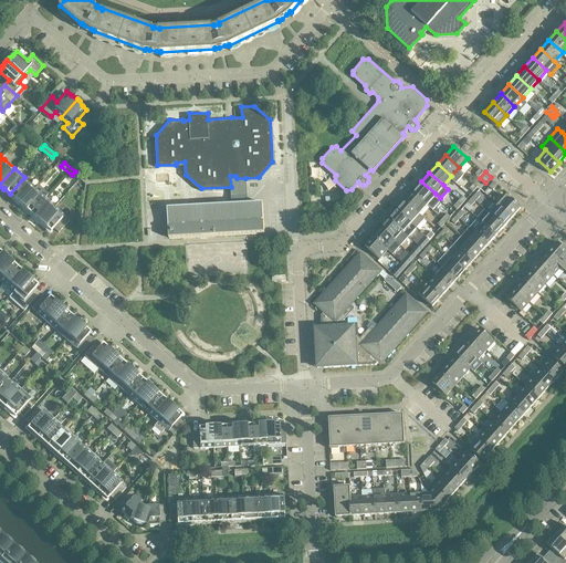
[(236,176),(230,176),(231,187),(232,202),(167,206),(168,236),(264,230),(263,200),(248,201),(245,178),(237,178),(236,176)]
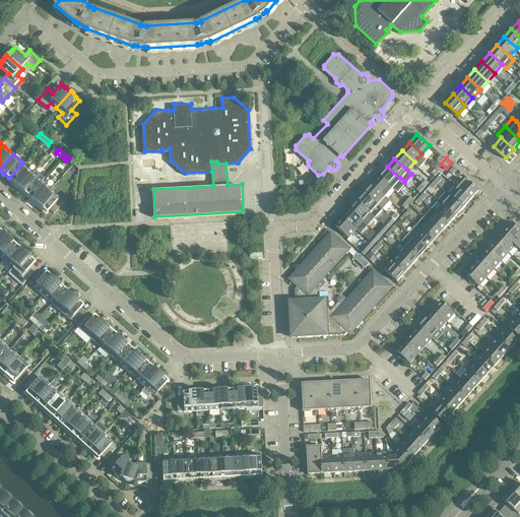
[(22,163),(9,178),(14,182),(13,183),(17,187),(31,171),(22,163)]
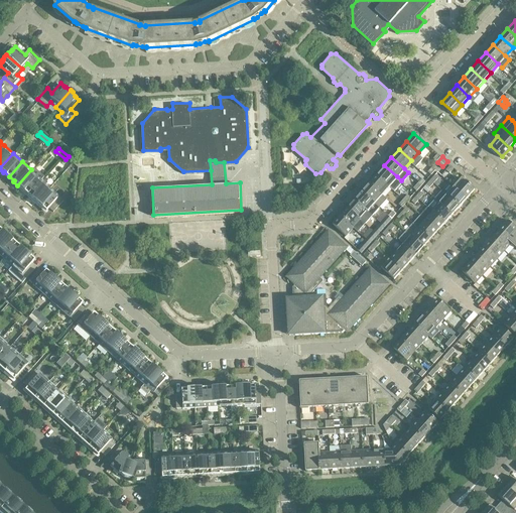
[(397,176),(384,165),(377,173),(390,185),(397,176)]
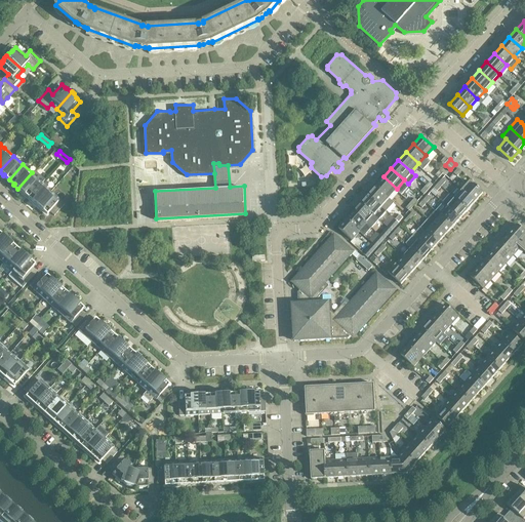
[(32,172),(17,189),(22,192),(23,191),(28,196),(33,191),(41,181),(32,172)]
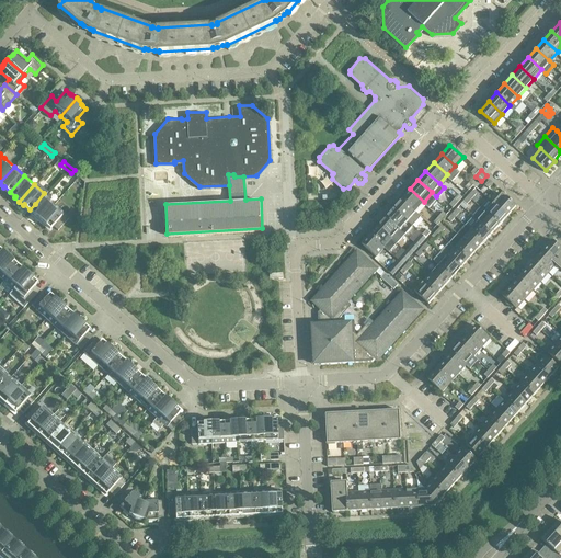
[(424,202),(410,189),(402,197),(415,211),(424,202)]
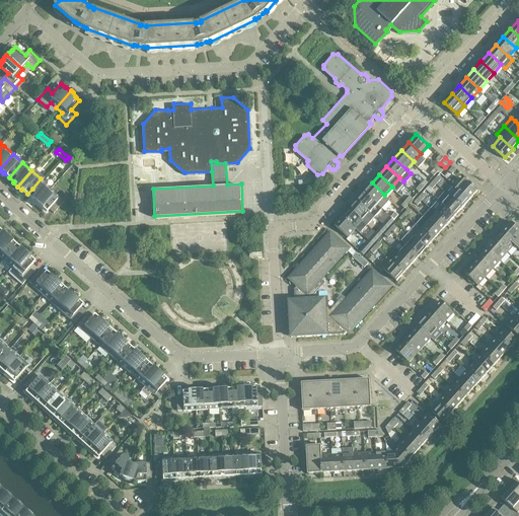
[(464,177),(457,186),(469,197),(477,189),(464,177)]
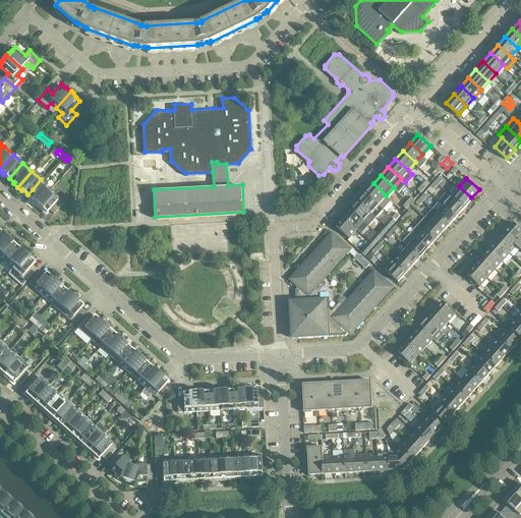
[(41,179),(33,189),(27,194),(33,198),(32,199),(36,204),(50,187),(41,179)]
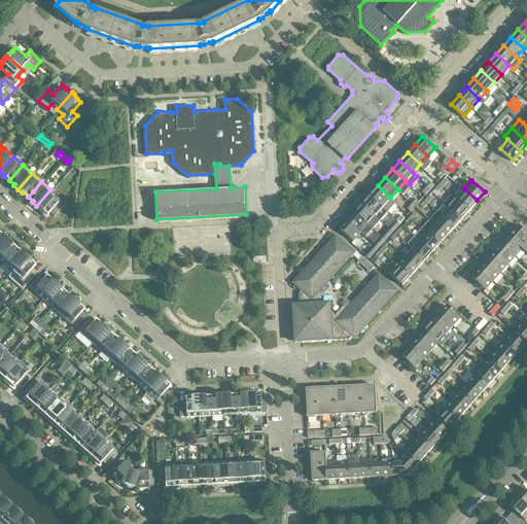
[(390,198),(378,185),(371,194),(388,210),(395,202),(390,198)]
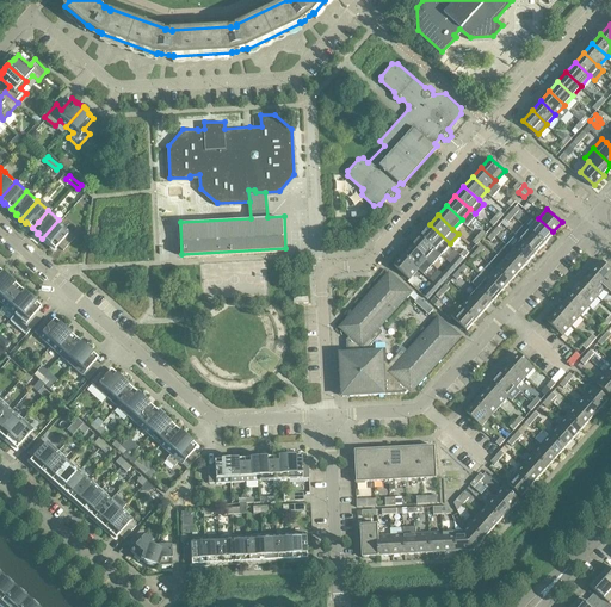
[(538,218),(530,228),(544,241),(553,231),(538,218)]
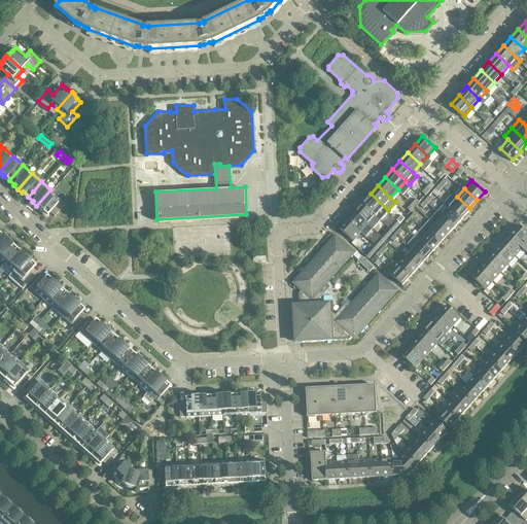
[(50,189),(36,206),(40,209),(41,208),(46,213),(49,210),(55,214),(64,203),(60,199),(50,189)]
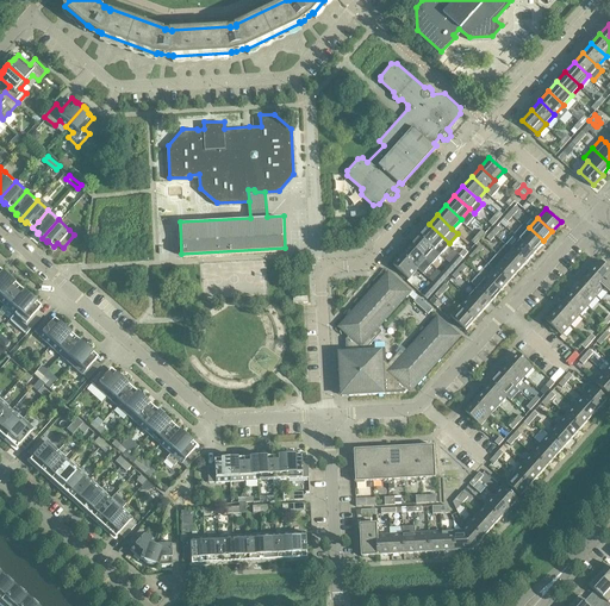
[(449,243),(429,224),(419,233),(440,252),(449,243)]
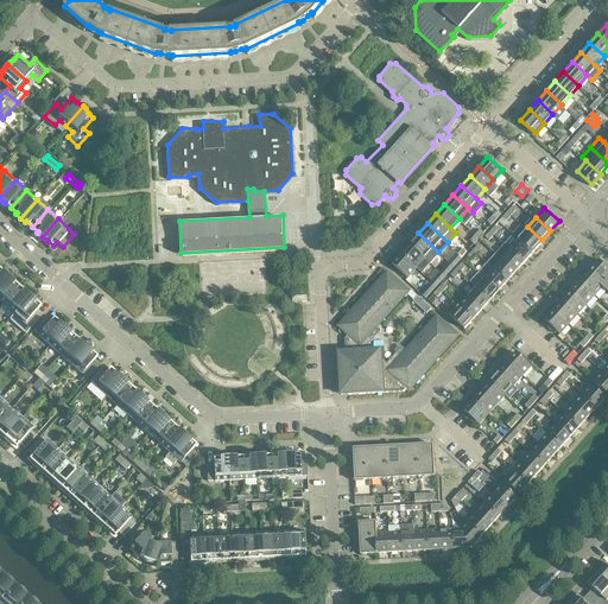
[(527,227),(518,236),(533,249),(542,240),(527,227)]
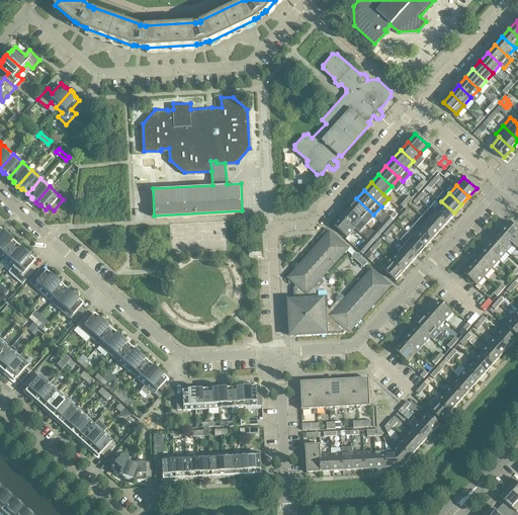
[(356,198),(349,207),(366,223),(373,215),(356,198)]
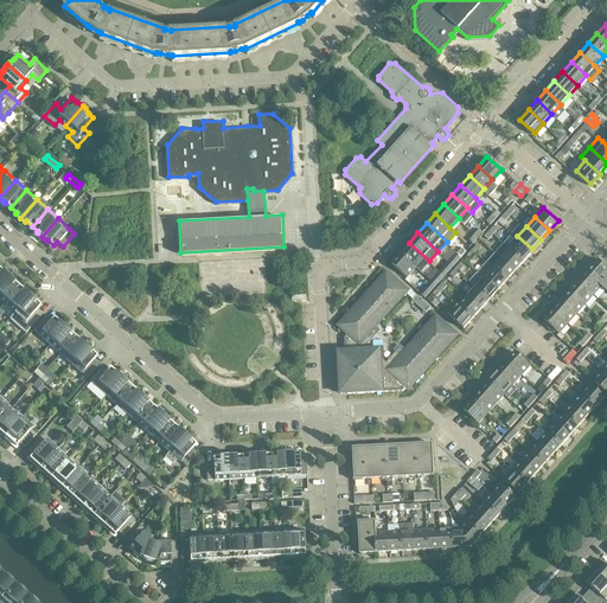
[(517,236),(509,245),(524,258),(532,249),(517,236)]
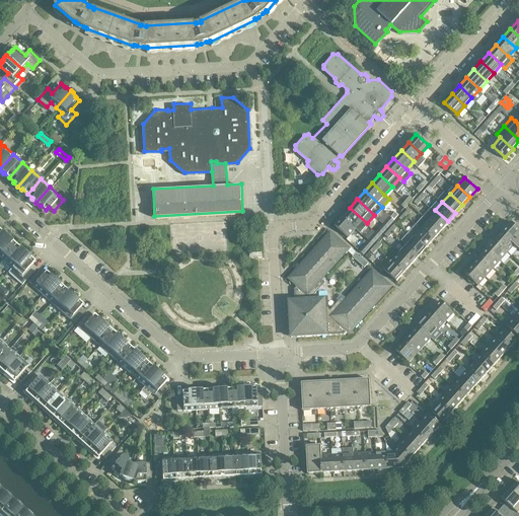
[(448,221),(435,210),(431,206),(423,214),(440,229),(448,221)]
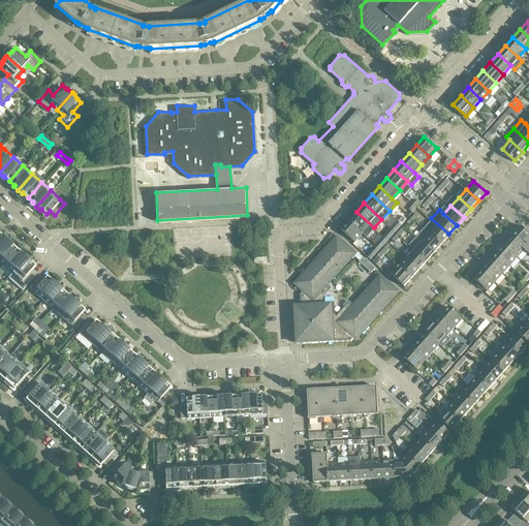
[(374,227),(356,212),(349,220),(363,231),(367,236),(374,227)]
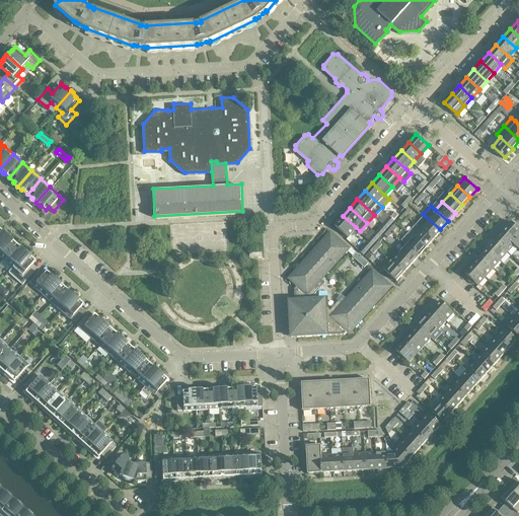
[(433,237),(440,229),(423,214),(416,222),(433,237)]
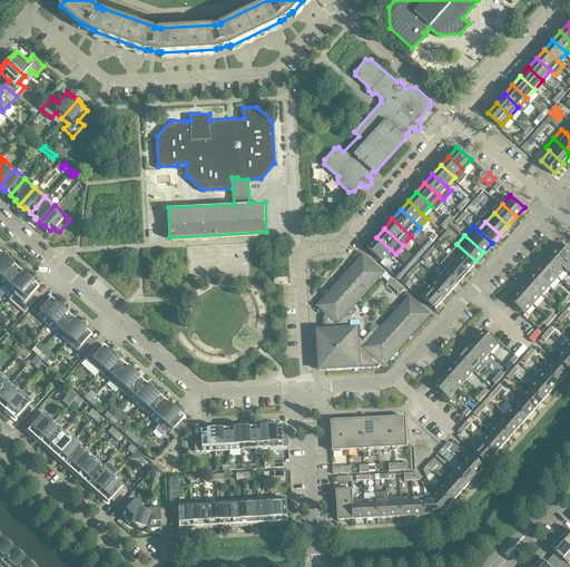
[(391,250),(376,237),(369,246),(382,258),(391,250)]
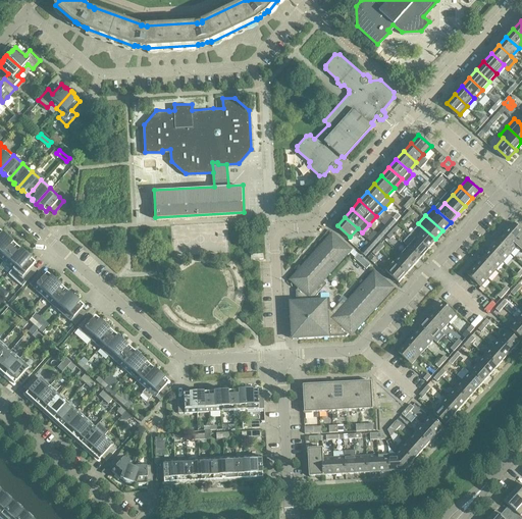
[(504,232),(505,232),(514,242),(521,232),(521,228),(514,221),(504,232)]
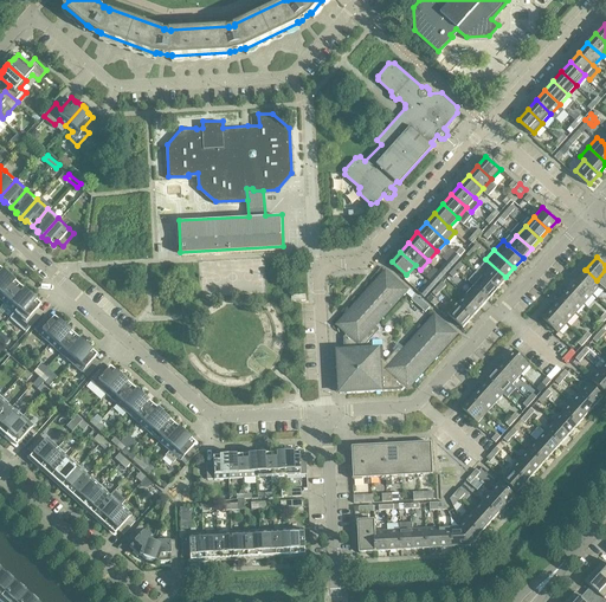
[(497,287),(505,277),(485,259),(477,269),(482,273),(497,287)]
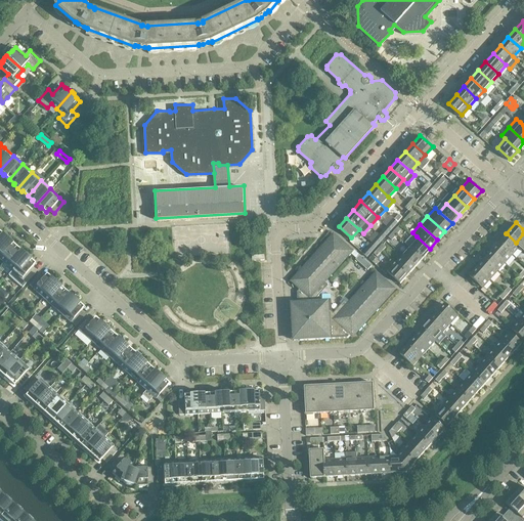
[(300,287),(299,288),(297,290),(298,303),(296,303),(296,309),(298,309),(299,338),(347,335),(350,332),(352,334),(394,287),(376,270),(351,298),(353,299),(350,303),(344,298),(333,310),(316,296),(329,283),(322,278),(325,274),(328,276),(352,249),(334,232),(292,278),(300,287)]
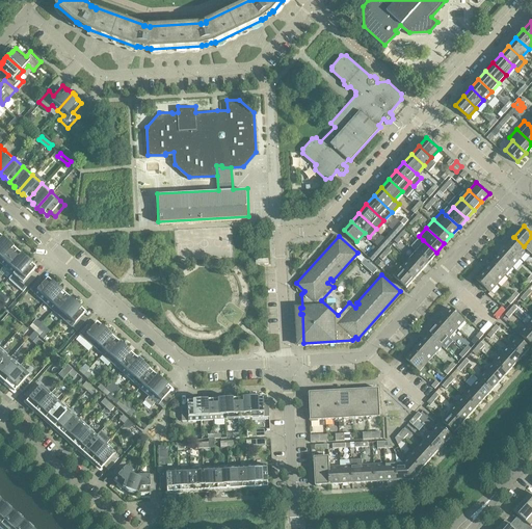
[(416,248),(429,261),(436,253),(423,240),(419,236),(411,244),(416,248)]
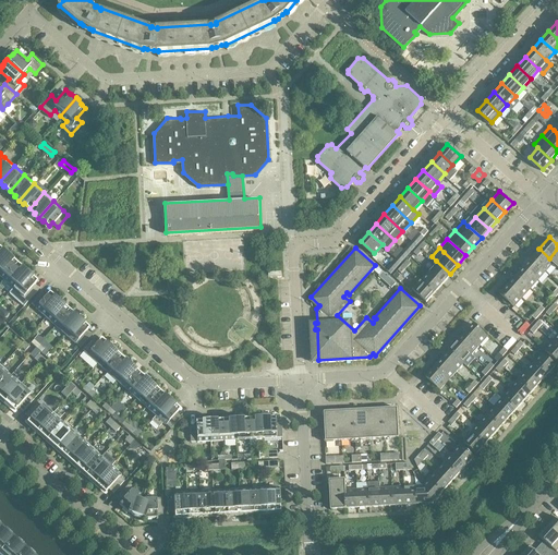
[(549,258),(540,249),(532,257),(545,269),(553,261),(549,258)]
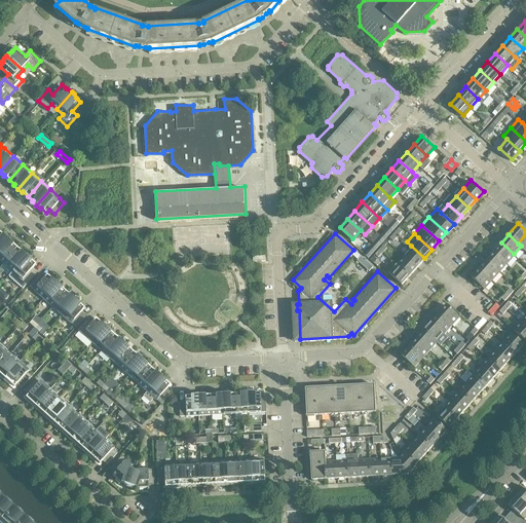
[(8,236),(0,245),(0,258),(3,261),(16,246),(11,241),(12,240),(8,236)]
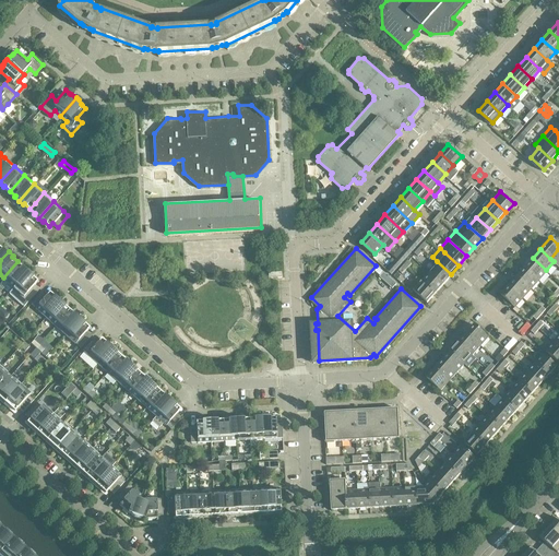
[(546,270),(533,258),(524,267),(538,279),(546,270)]
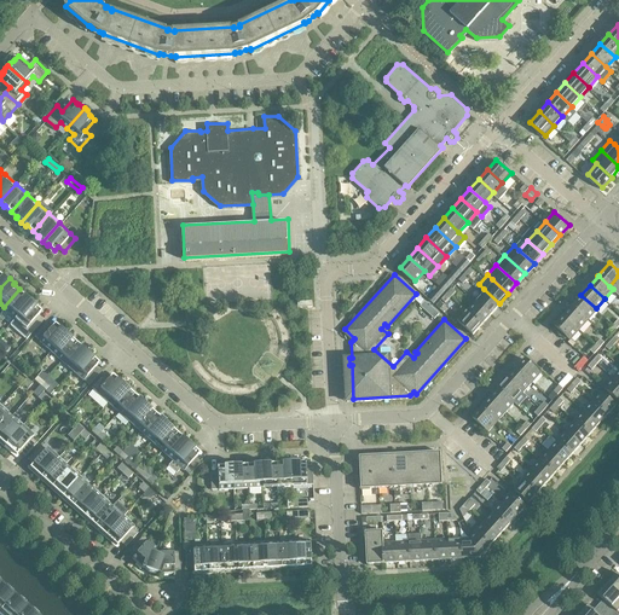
[(19,289),(4,307),(15,317),(32,297),(27,294),(25,295),(19,289)]
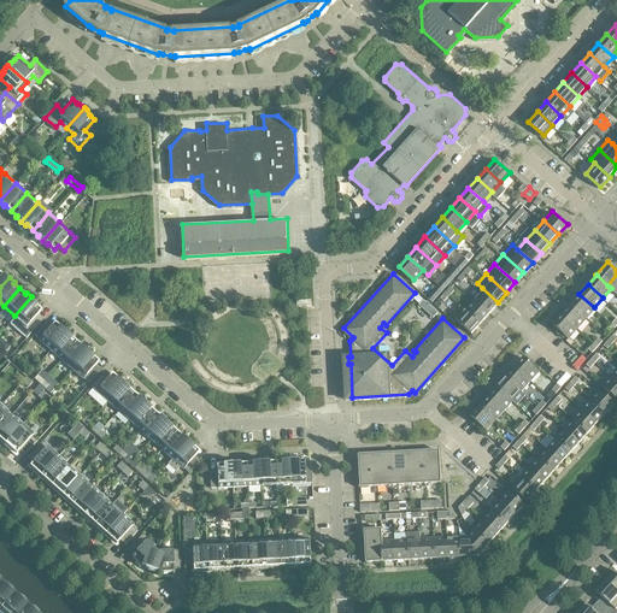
[(482,288),(474,298),(489,312),(498,302),(482,288)]
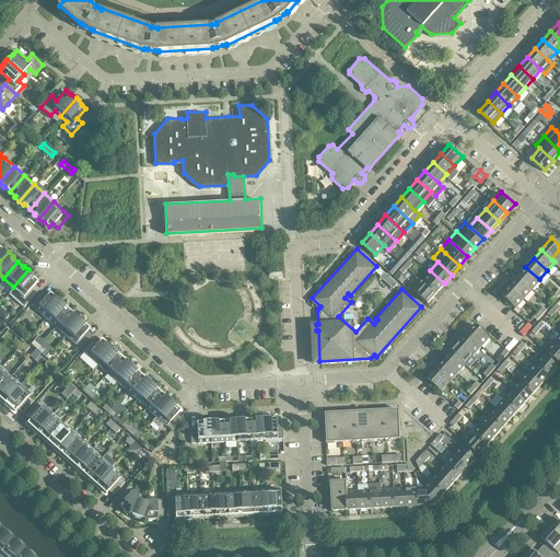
[(539,279),(525,267),(517,276),(532,288),(539,279)]
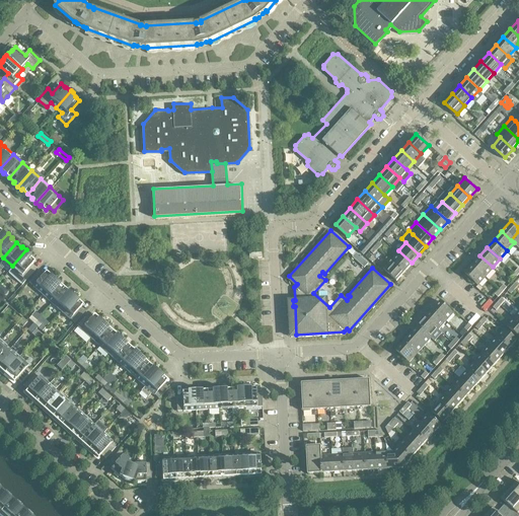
[(26,249),(12,266),(21,273),(18,276),(23,281),(35,267),(31,263),(34,260),(29,254),(30,253),(26,249)]
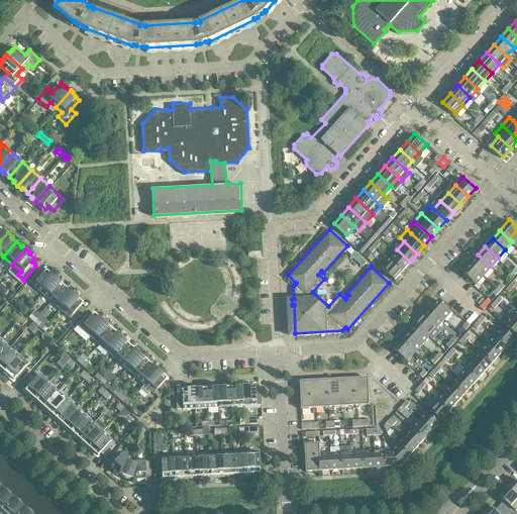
[(350,253),(357,260),(363,264),(367,260),(354,249),(350,253)]
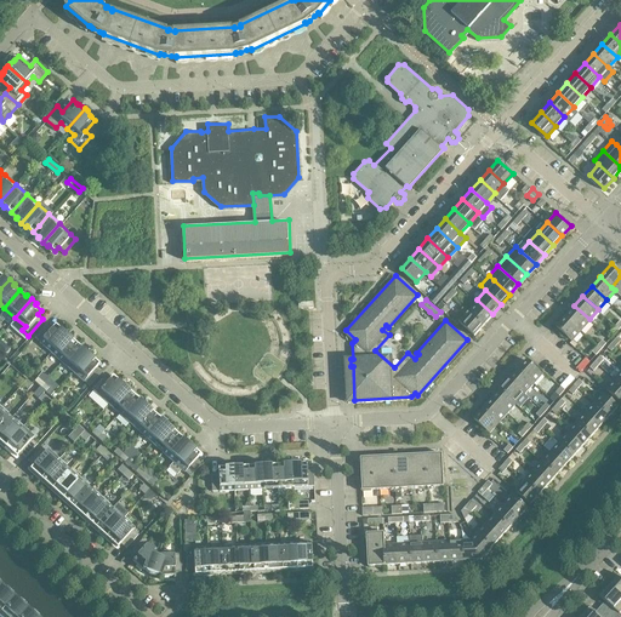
[(477,300),(468,309),(483,324),(493,314),(477,300)]
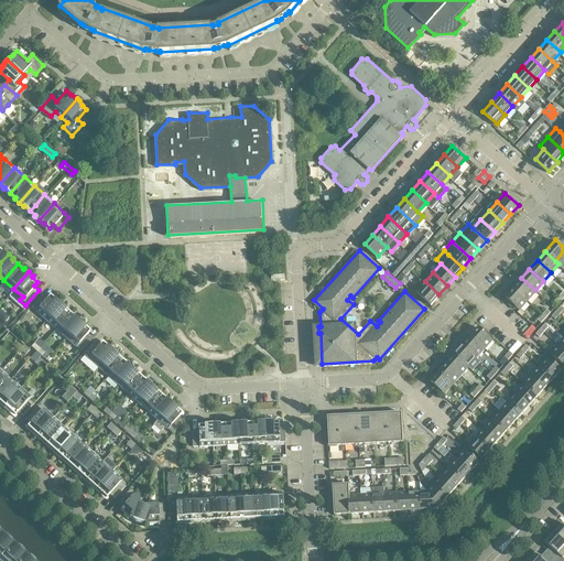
[(535,290),(521,278),(513,287),(528,299),(535,290)]
